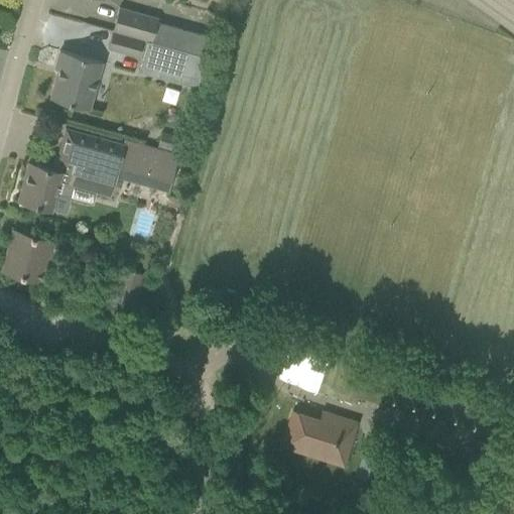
[(120,8),(113,32),(153,43),(207,58),(212,39),(158,23),(159,19),(120,8)]
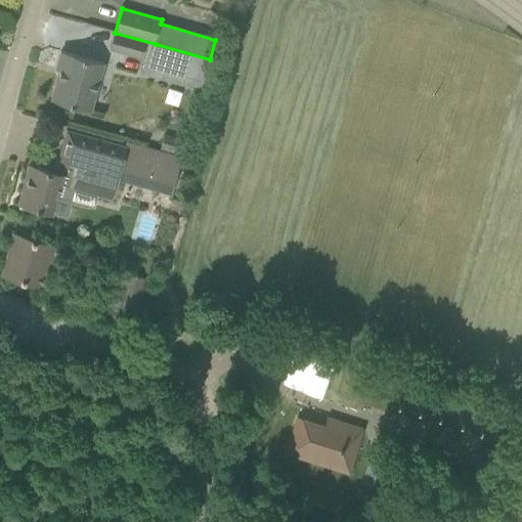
[(156,44),(115,33),(110,51),(145,60),(142,75),(201,90),(210,59),(156,44)]
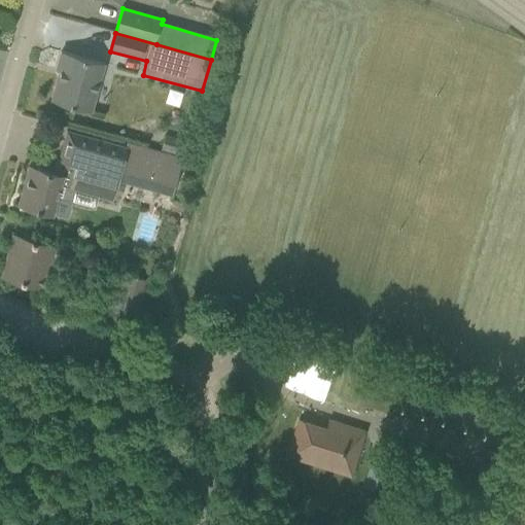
[(54,102),(94,113),(106,65),(63,53),(58,71),(62,72),(54,102)]
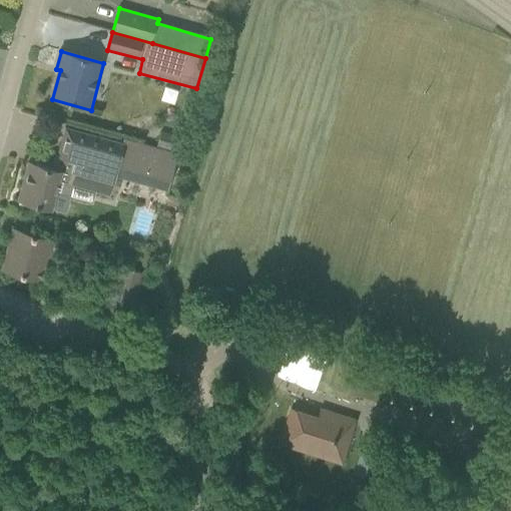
[(57,155),(57,156),(76,161),(71,181),(70,185),(110,196),(111,192),(115,177),(168,192),(170,184),(180,151),(179,151),(177,150),(158,145),(126,136),(124,145),(86,134),(67,129),(60,153),(59,156),(57,155)]
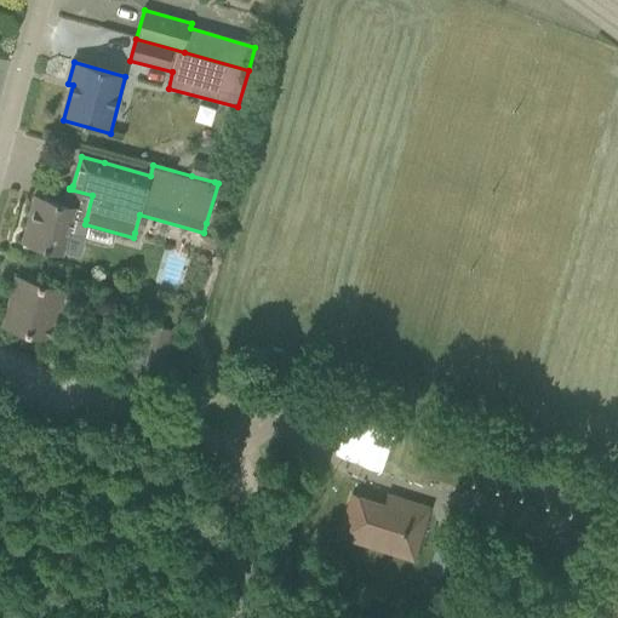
[(195,160),(192,176),(215,182),(219,167),(195,160)]
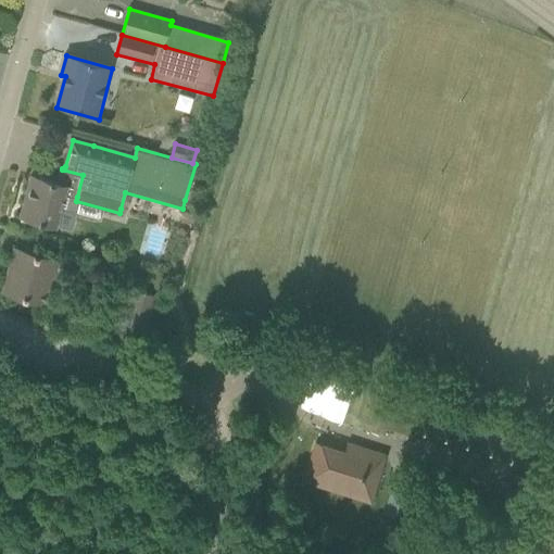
[(62,211),(68,187),(33,177),(22,218),(68,231),(72,231),(75,224),(77,215),(62,211)]
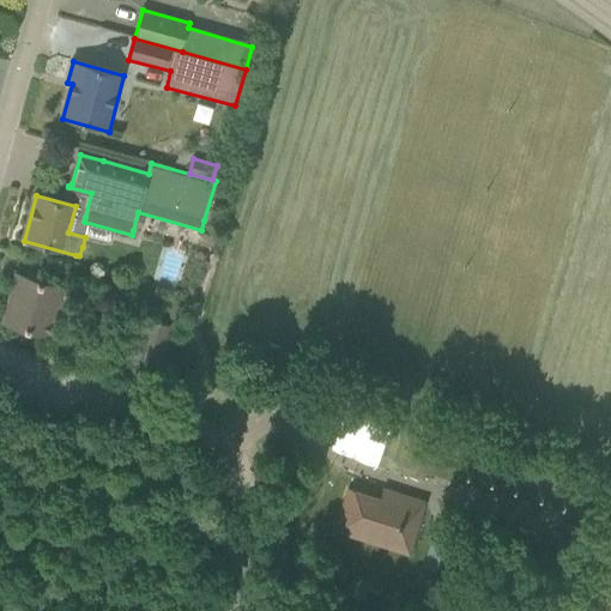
[(14,290),(18,291),(10,326),(62,340),(66,327),(70,328),(79,294),(64,290),(64,289),(18,276),(14,290)]
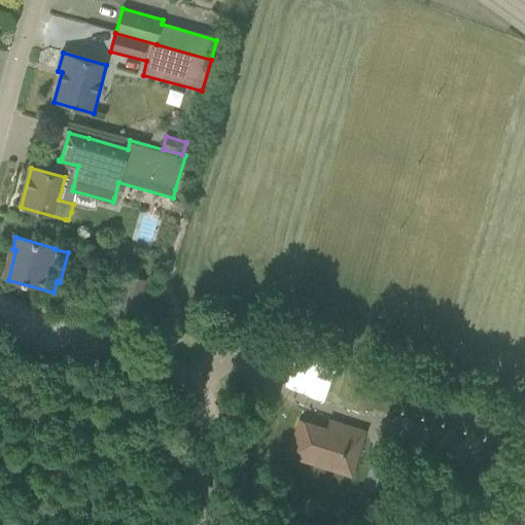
[(113,319),(135,325),(137,325),(149,281),(126,274),(113,319)]
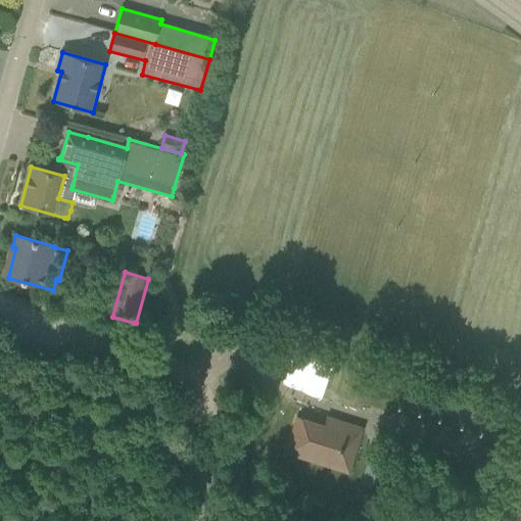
[(287,454),(349,473),(360,442),(324,431),(326,427),(298,419),(287,454)]
